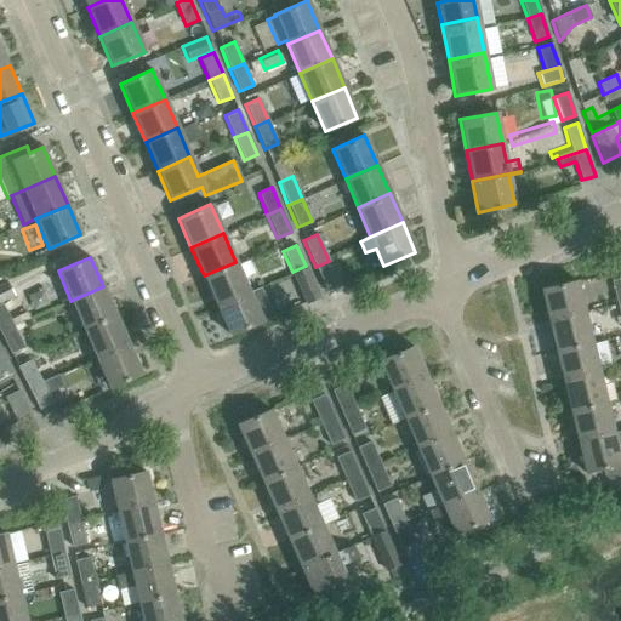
[(315,267),(325,291),(340,285),(329,261),(315,267)]
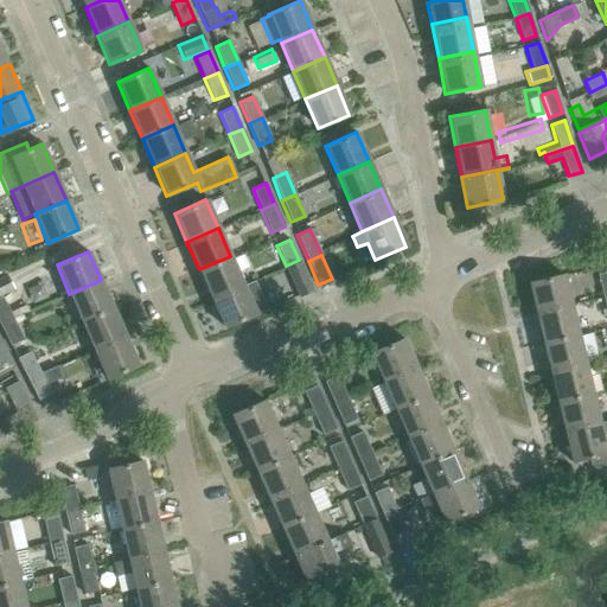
[(199,269),(211,298),(242,285),(230,256),(199,269)]
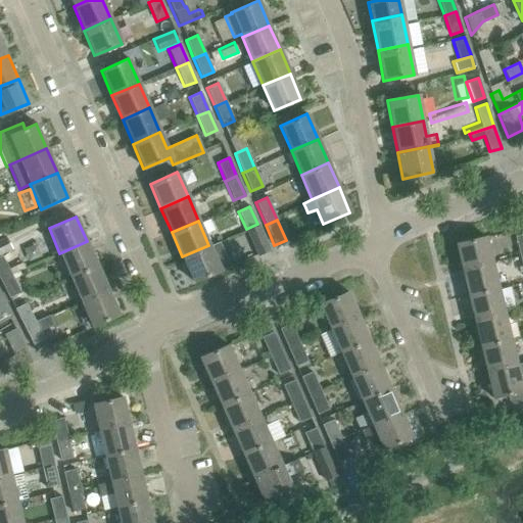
[(257,224),(246,229),(256,254),(269,250),(257,224)]
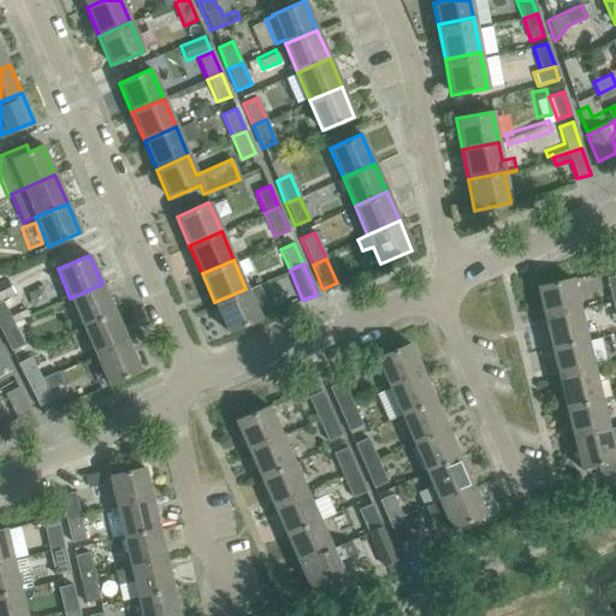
[(615,274),(605,278),(609,295),(610,302),(615,300),(615,274)]
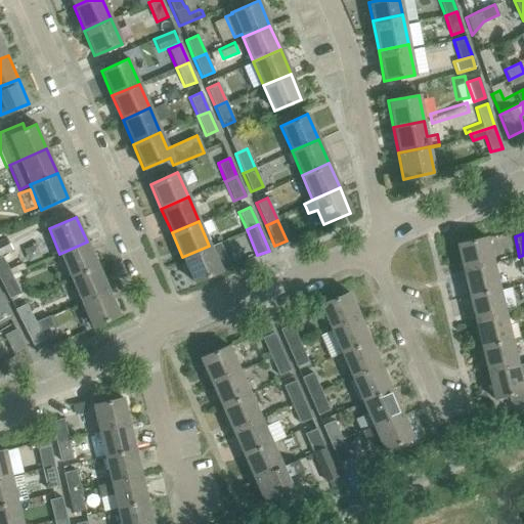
[(5,237),(0,239),(0,255),(11,249),(5,237)]
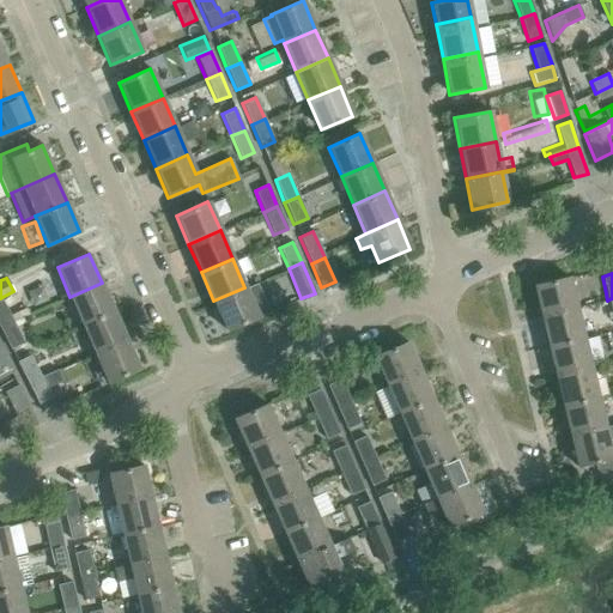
[(569,278),(533,286),(541,319),(576,310),(569,278)]
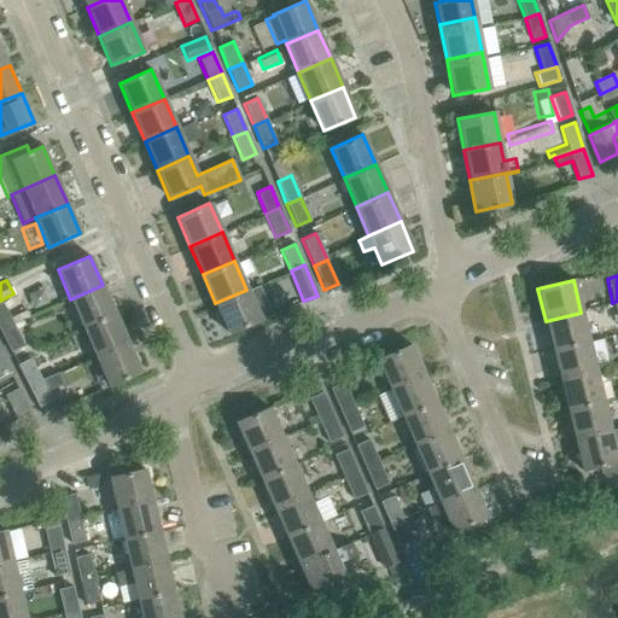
[(70,299),(82,327),(115,314),(103,285),(70,299)]
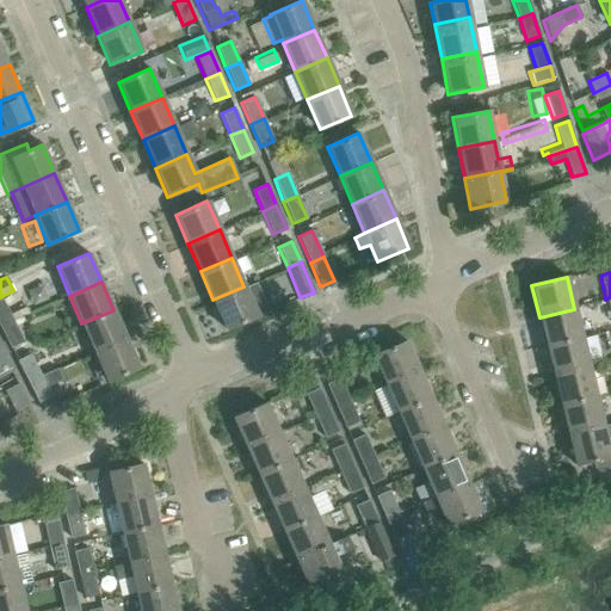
[(255,282),(244,287),(213,300),(224,329),(257,315),(267,310),(255,282)]
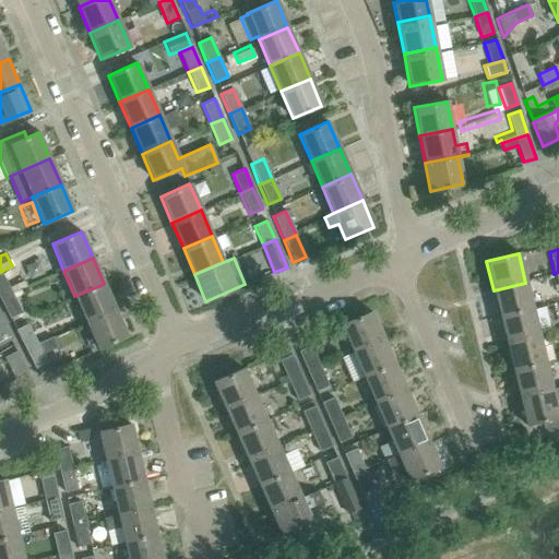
[(544,276),(534,278),(534,281),(536,285),(556,281),(558,293),(558,272),(554,274),(544,276)]
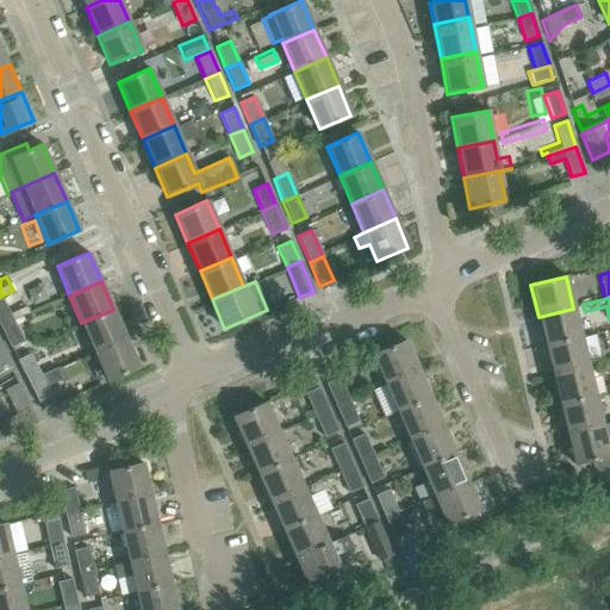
[(0,298),(0,324),(12,319),(1,298),(0,298)]
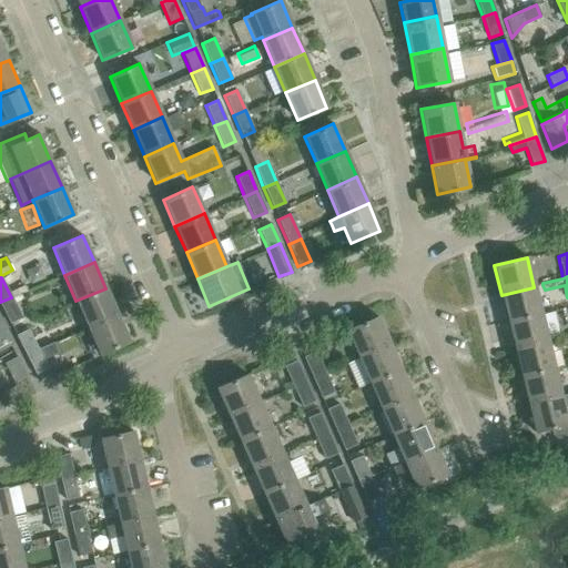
[(534,287),(501,295),(508,324),(540,316),(534,287)]
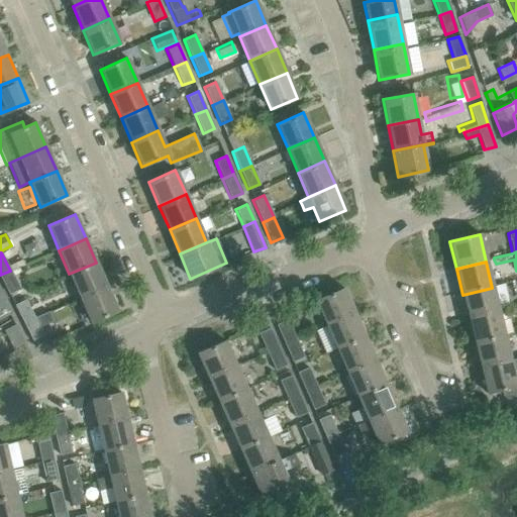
[(69,274),(80,298),(106,287),(96,263),(69,274)]
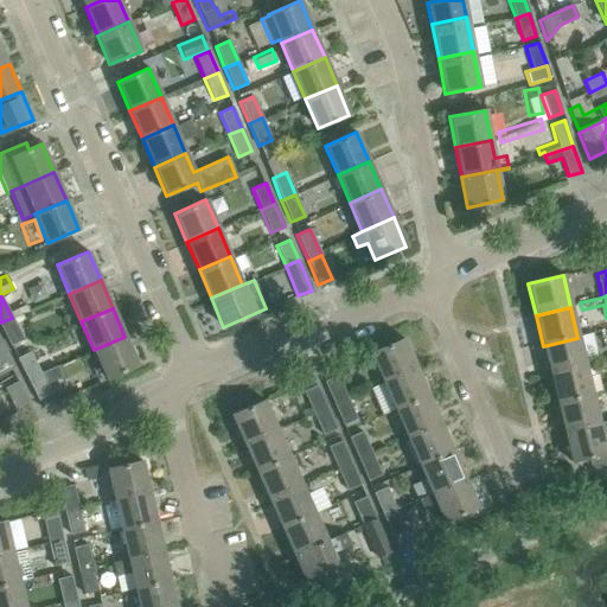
[(0,323),(0,326),(10,345),(23,339),(12,318),(0,323)]
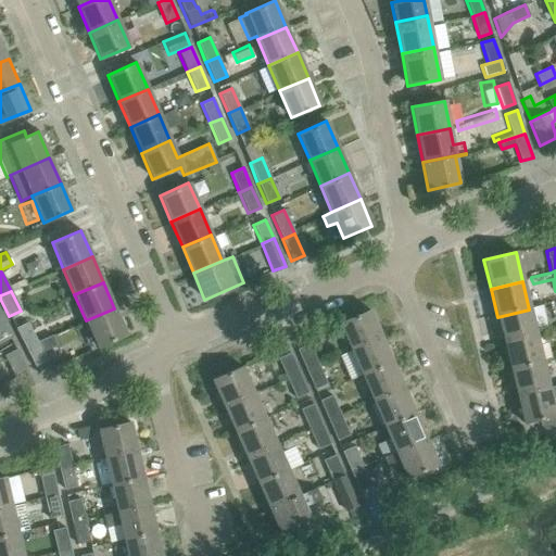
[(126,335),(114,308),(86,320),(97,348),(126,335)]
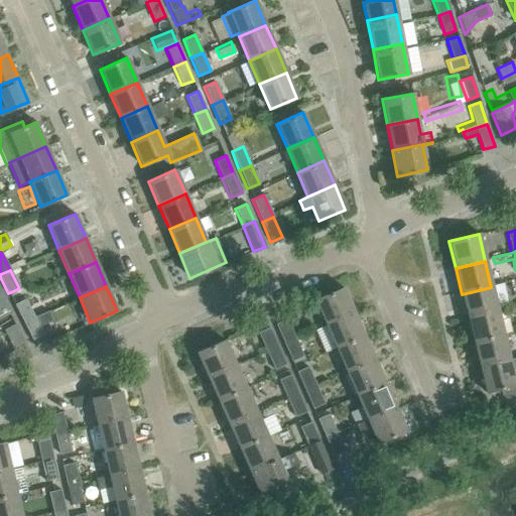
[(491,287),(462,294),(467,316),(497,309),(491,287)]
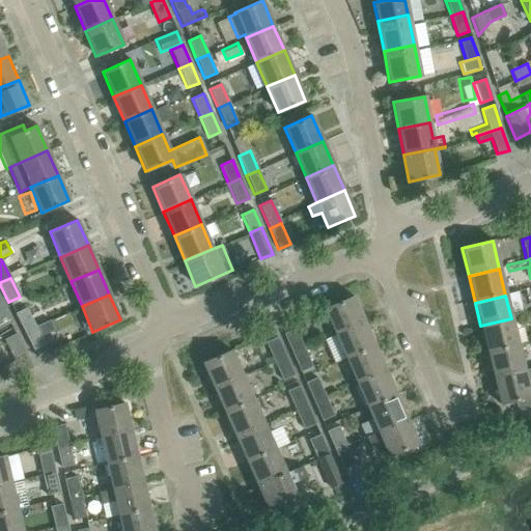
[(352,297),(324,309),(334,334),(363,322),(352,297)]
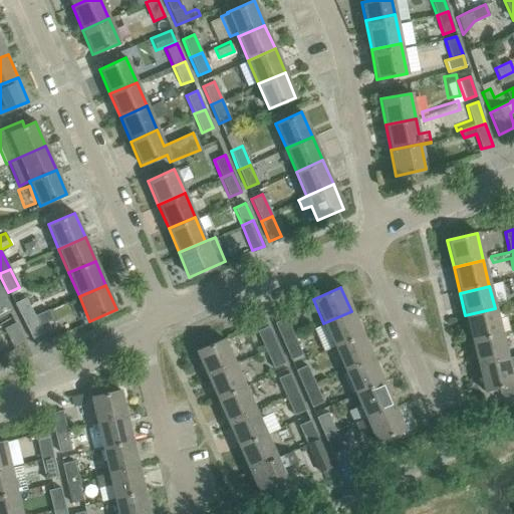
[(0,316),(9,312),(0,294),(0,316)]
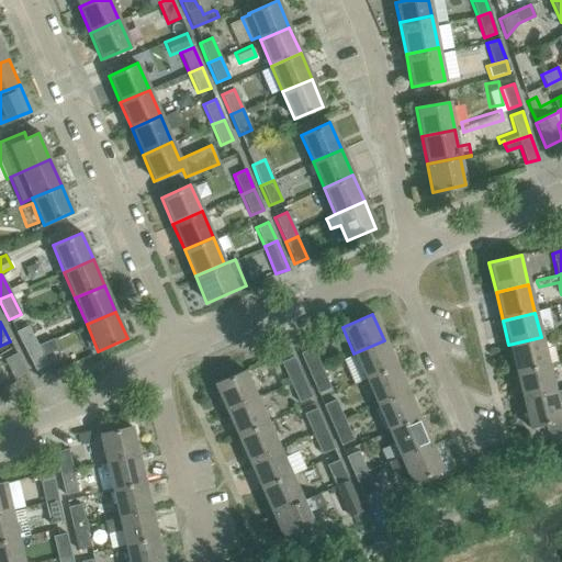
[(14,332),(24,350),(37,345),(26,325),(14,332)]
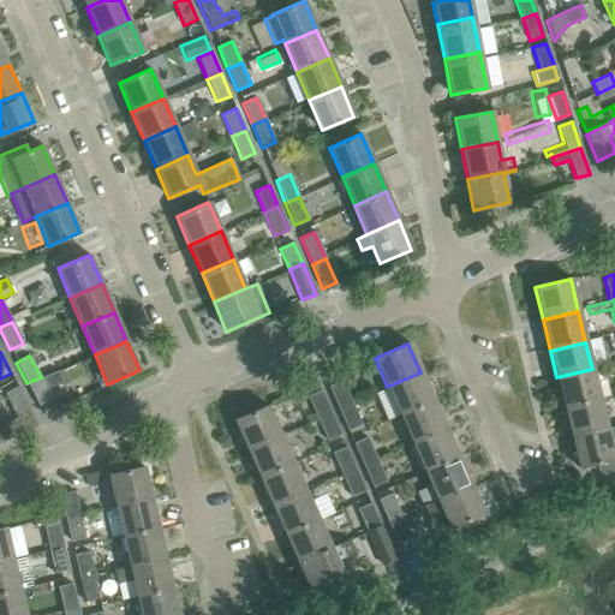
[(592,369),(556,377),(557,382),(563,407),(599,399),(593,374),(592,369)]
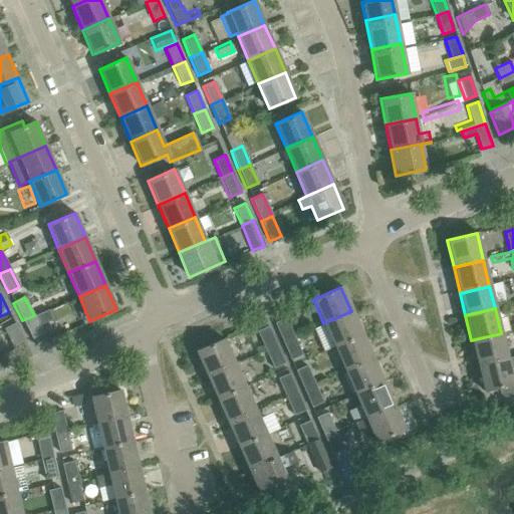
[(43,333),(38,325),(51,319),(47,310),(34,316),(34,315),(22,320),(32,339),(43,333)]
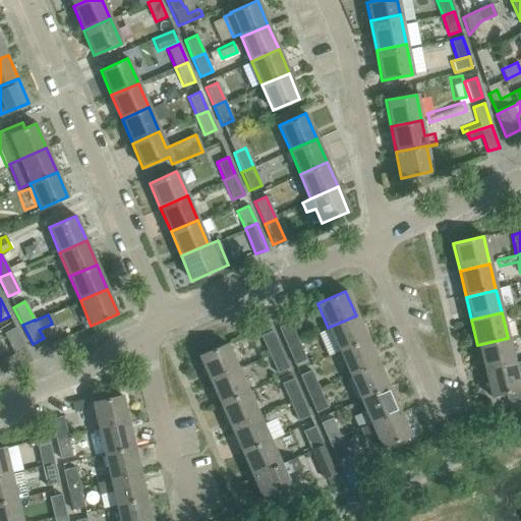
[(356,315),(328,328),(339,351),(366,339),(356,315)]
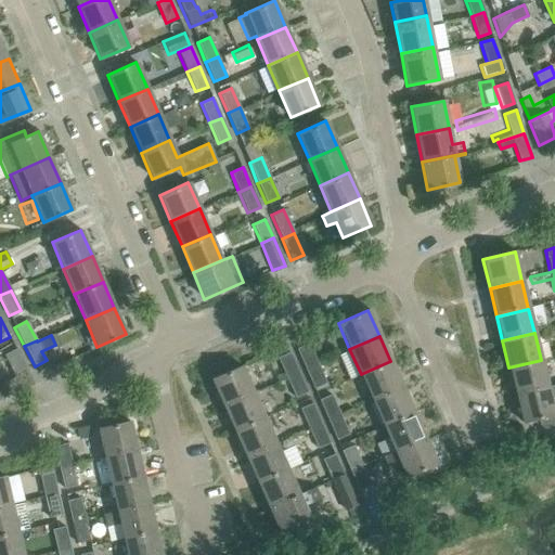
[(296,349),(305,369),(317,363),(308,344),(296,349)]
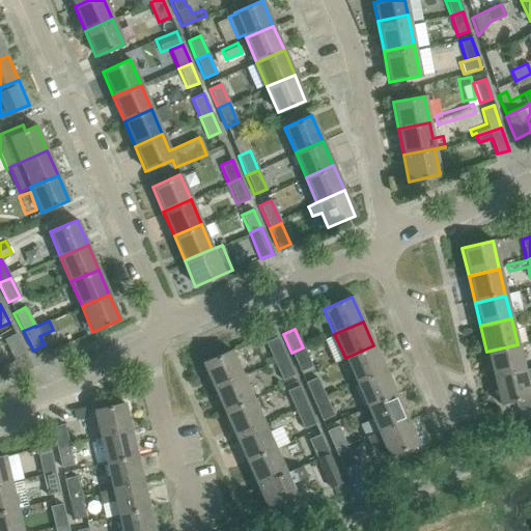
[(331,331),(319,336),(330,358),(341,352),(331,331)]
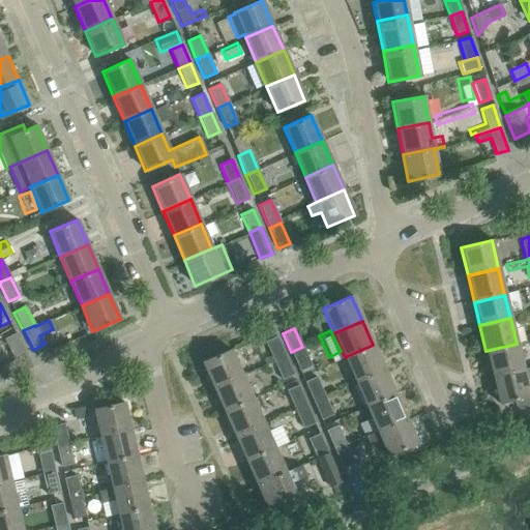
[(3,339),(12,357),(25,352),(15,332),(3,339)]
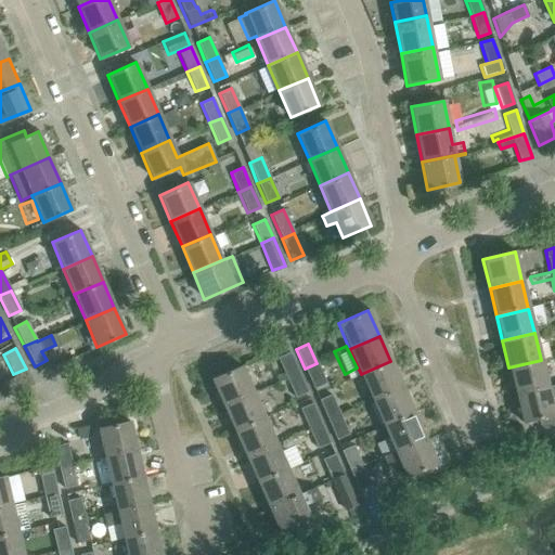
[(276,358),(284,374),(296,369),(288,352),(276,358)]
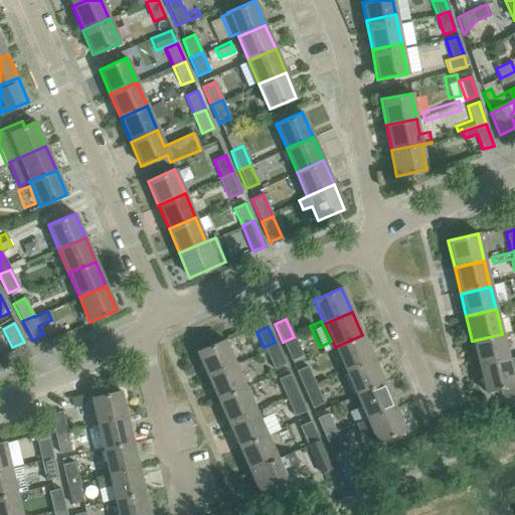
[(502,334),(472,341),(474,346),(478,366),(508,359),(503,339),(502,334)]
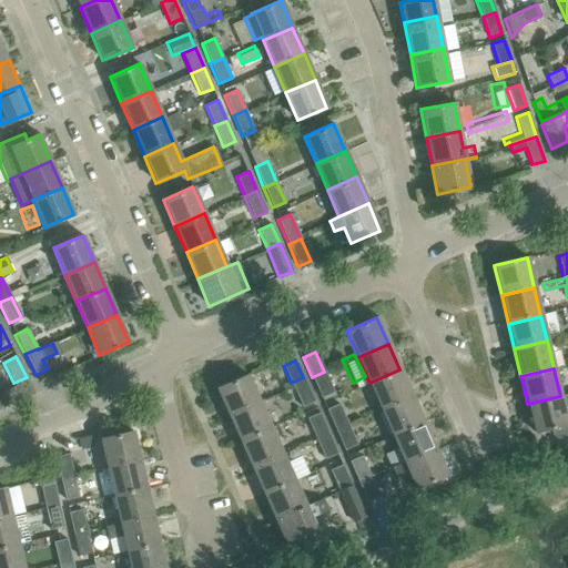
[(399,369),(369,383),(381,409),(412,396),(399,369)]
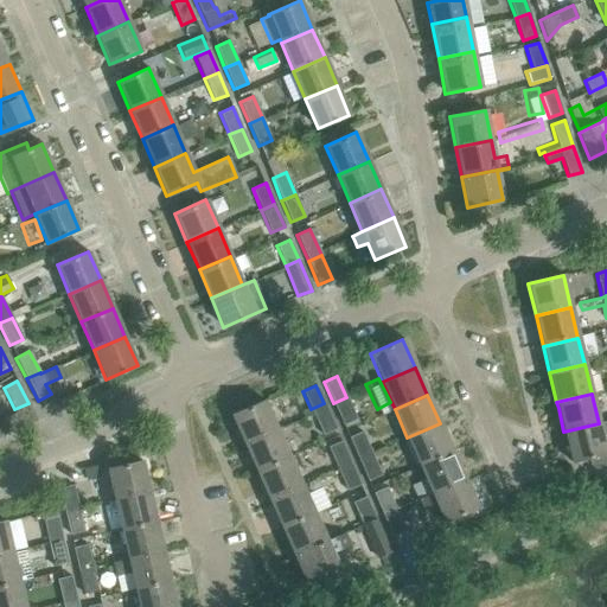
[(356,419),(346,397),(333,403),(343,425),(356,419)]
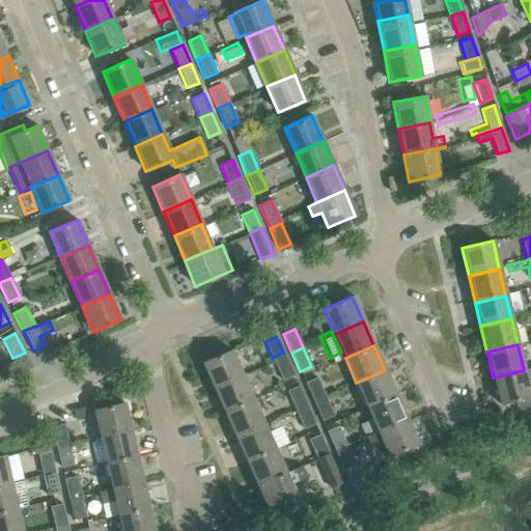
[(201,363),(213,388),(242,374),(230,351),(201,363)]
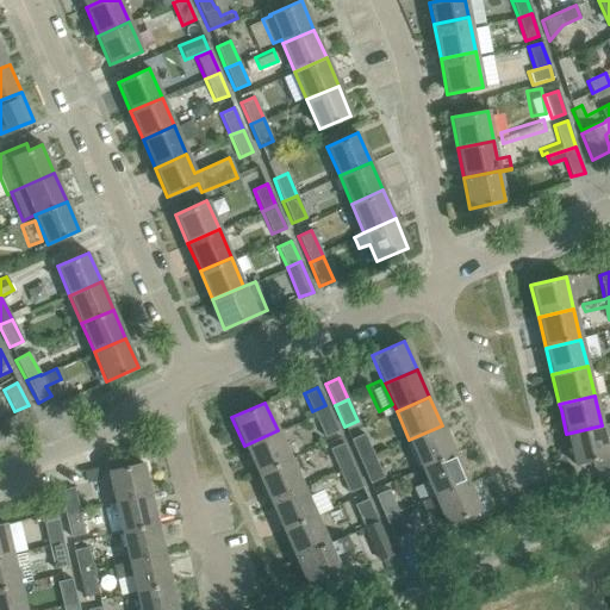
[(336,430),(325,405),(312,411),(323,436),(336,430)]
